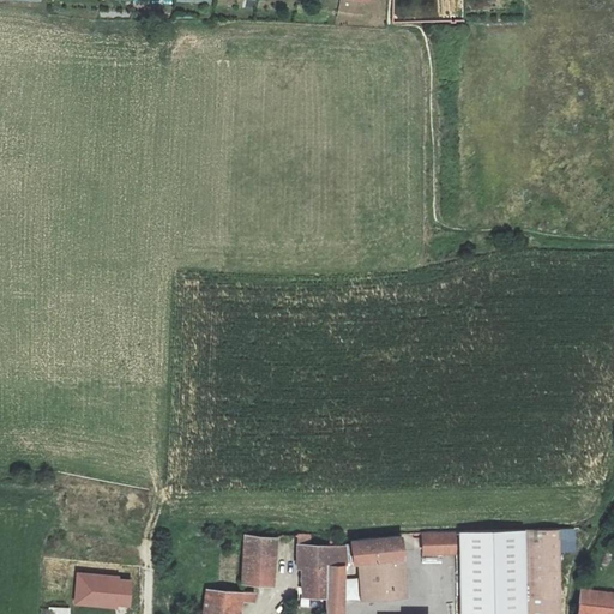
[(459,534),(461,613),(560,613),(560,554),(577,553),(577,530),(559,531),(459,534)]
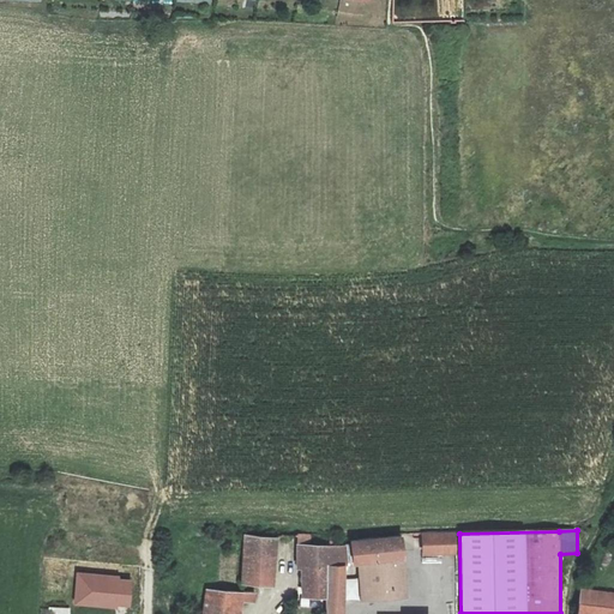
[(455,554),(455,534),(435,534),(422,534),(423,557),(455,554)]
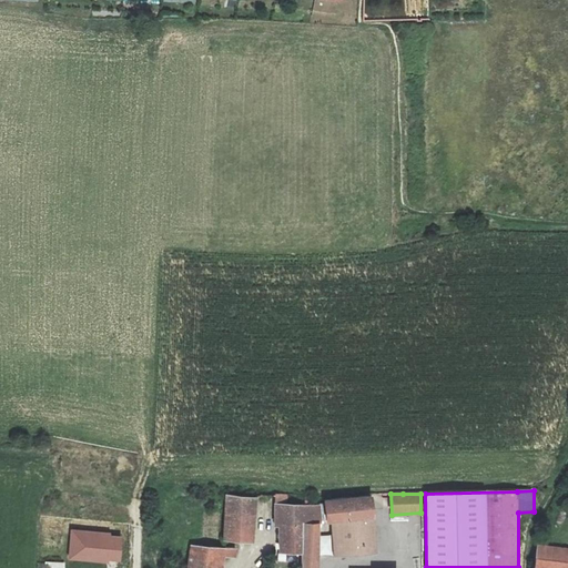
[(281,553),(304,554),(304,525),(321,525),(320,507),(286,504),(286,495),(274,495),(274,527),(281,528),(281,553)]
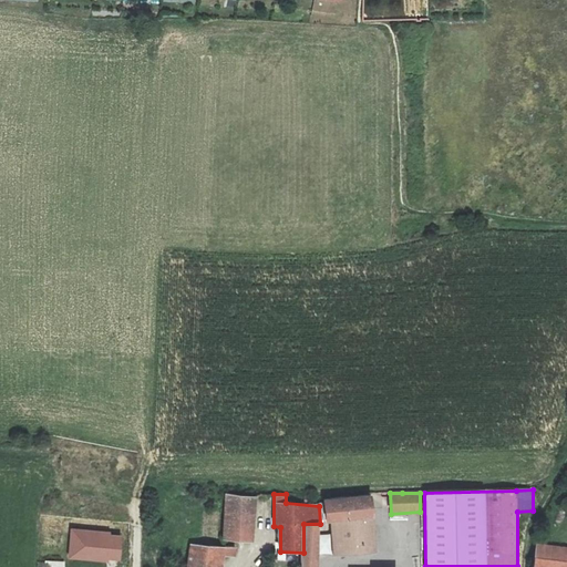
[(258,500),(228,495),(223,539),(251,543),(258,500)]
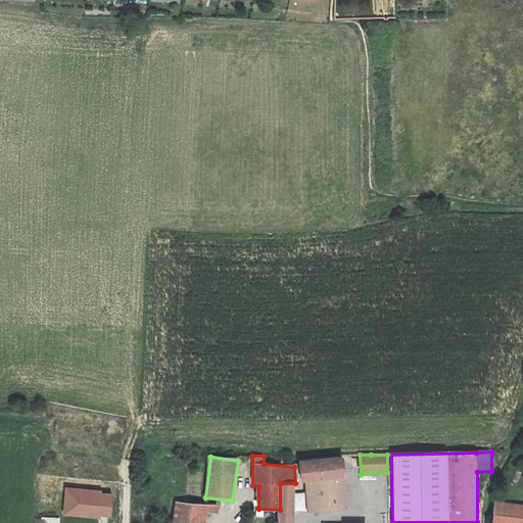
[(340,458),(298,459),(300,478),(305,478),(307,512),(344,510),(341,481),(340,458)]
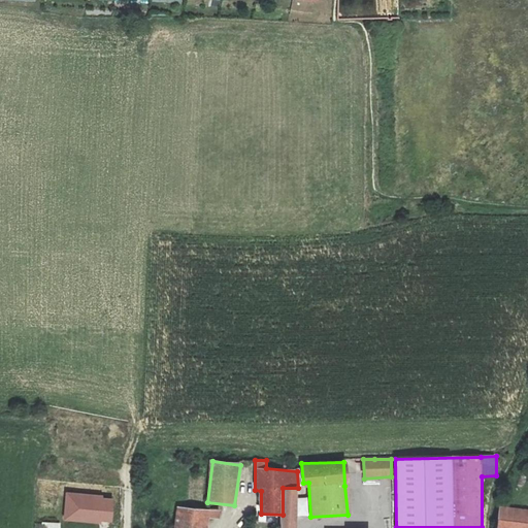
[(283,488),(283,515),(282,526),(296,526),(299,504),(298,488),(283,488)]
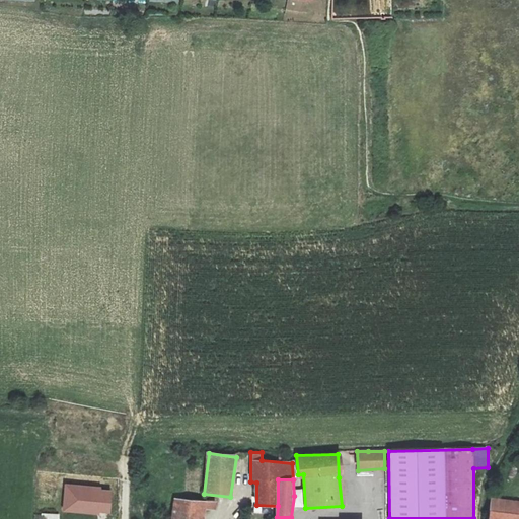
[(110,492),(98,491),(98,489),(66,486),(65,511),(96,513),(96,510),(109,511),(110,492)]
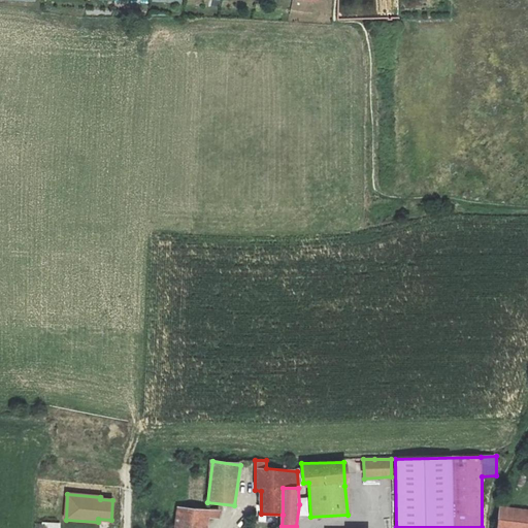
[(527,527),(527,509),(499,507),(495,527),(527,527)]
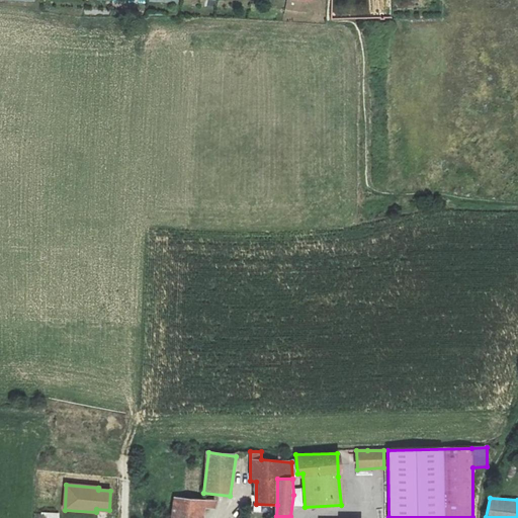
[(171,517),(202,517),(203,508),(214,508),(216,501),(190,500),(174,499),(171,517)]
